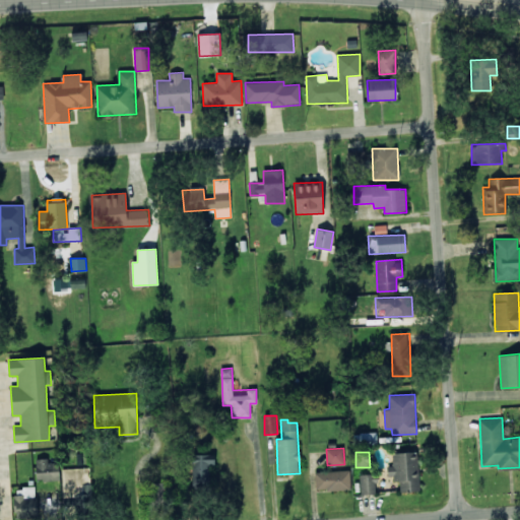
[(400,492),(419,492),(417,452),(393,453),(393,466),(387,466),(388,478),(399,478),(400,492)]
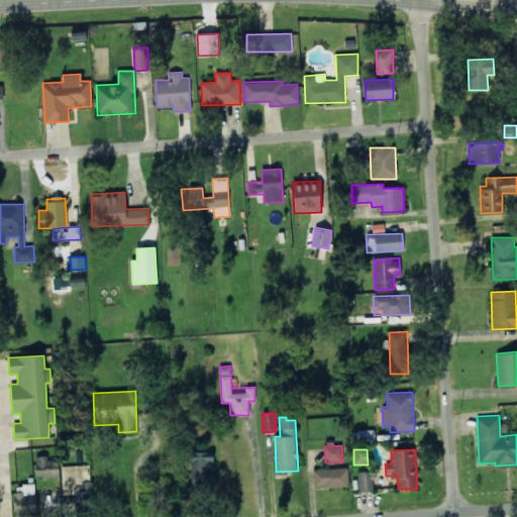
[(211,451),(191,452),(191,481),(212,481),(211,451)]
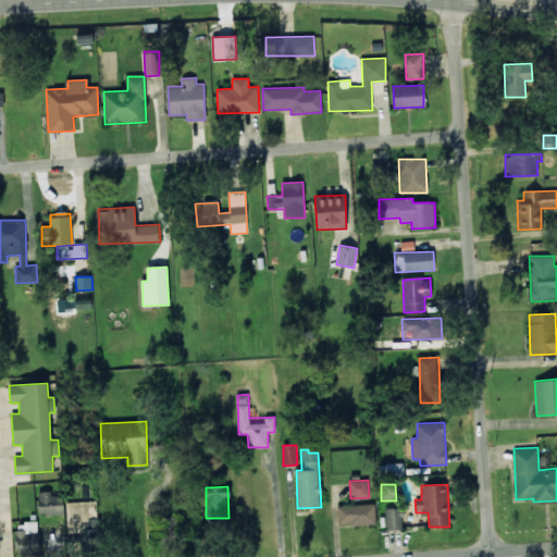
[(63,495),(51,496),(51,491),(38,492),(39,515),(64,514),(63,495)]
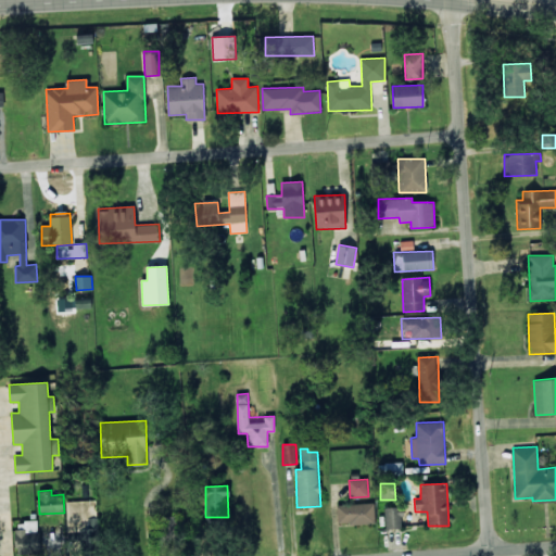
[(78,532),(78,540),(97,540),(96,501),(67,501),(67,532),(78,532)]
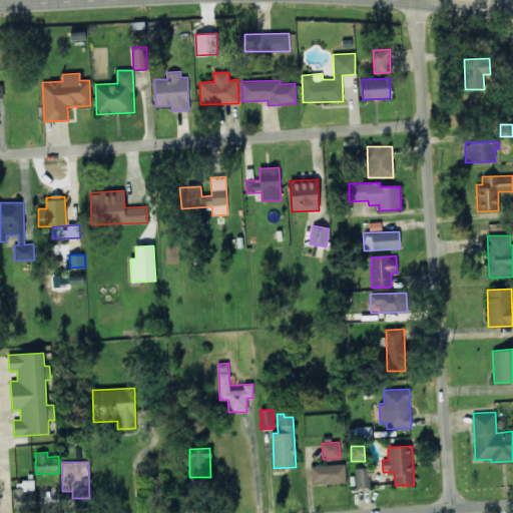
[(346,483),(346,464),(311,465),(312,484),(346,483)]
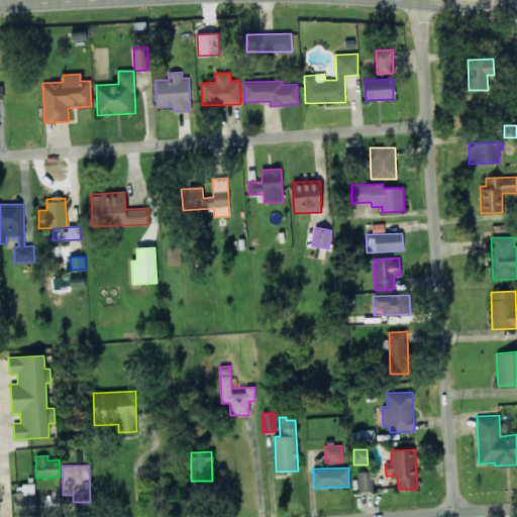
[(375,491),(374,472),(357,473),(358,492),(375,491)]
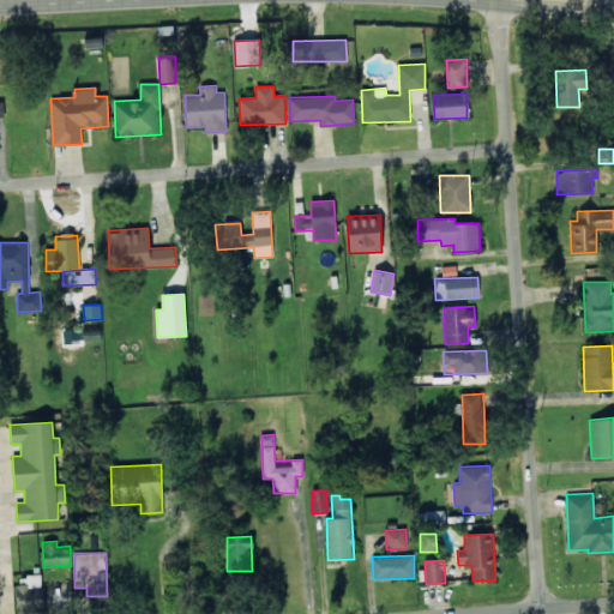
[(42,576),(18,576),(18,611),(43,611),(42,576)]
